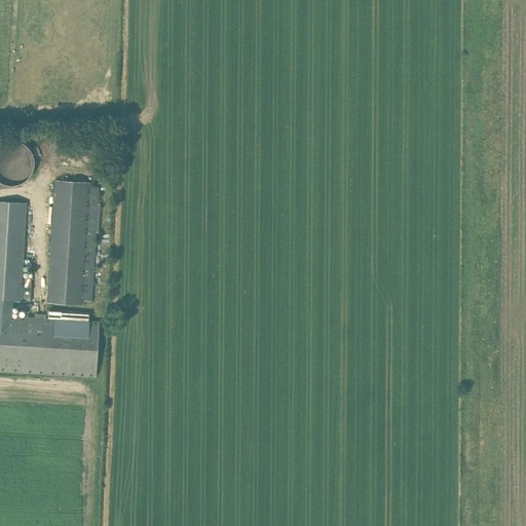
[(0,178),(2,178),(4,185),(35,178),(27,141),(0,147),(0,178)]
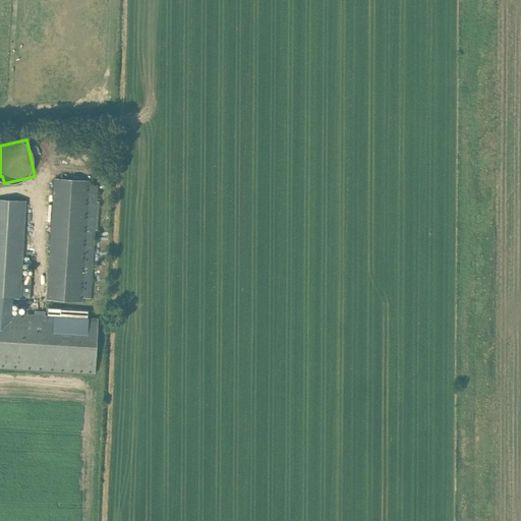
[(54,179),(47,299),(62,300),(71,301),(81,301),(81,298),(92,298),(96,230),(98,230),(100,203),(97,203),(98,186),(89,185),(89,181),(54,179)]
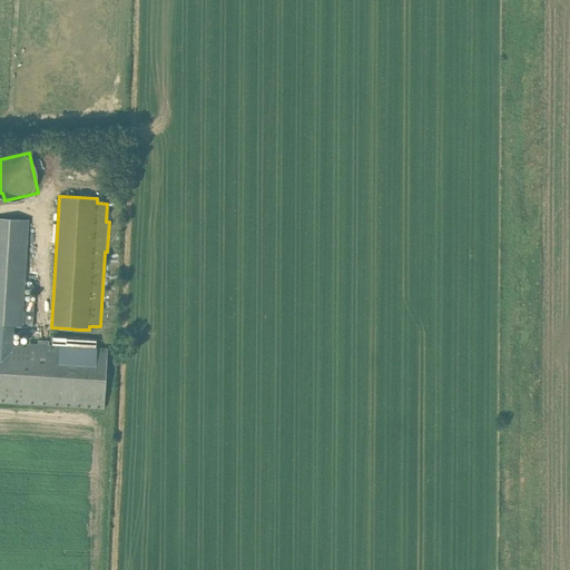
[(0,324),(13,325),(22,326),(29,220),(1,218),(0,218),(0,324)]
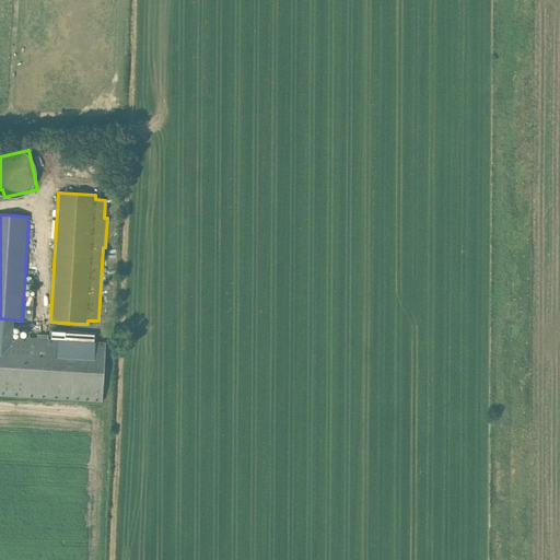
[(26,295),(24,321),(32,321),(34,295),(26,295)]
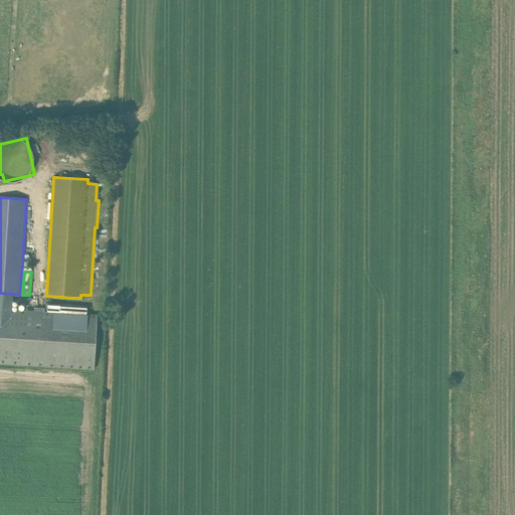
[(0,363),(94,369),(97,315),(90,315),(90,307),(70,305),(70,298),(61,297),(61,311),(69,312),(69,314),(11,310),(12,300),(12,294),(0,293),(0,363)]
